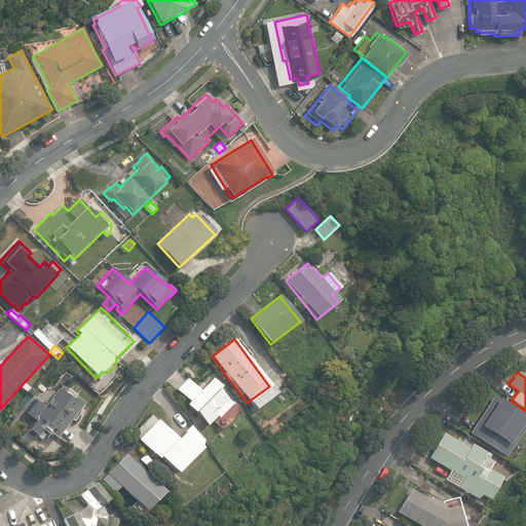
[(176,391),(187,403),(185,405),(207,425),(216,416),(218,418),(231,404),(217,391),(221,387),(211,378),(198,391),(187,380),(176,391)]
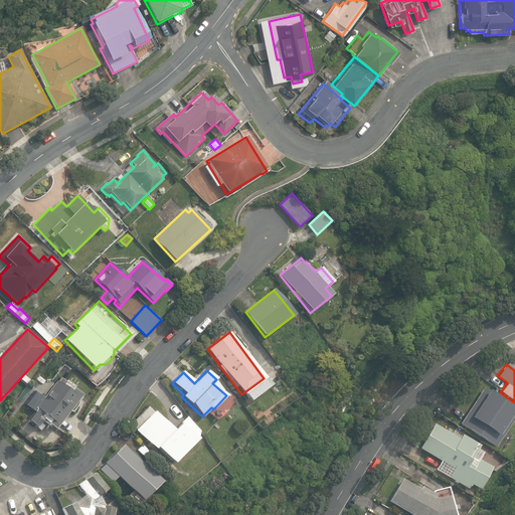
[(55,428),(81,394),(58,377),(43,397),(34,391),(24,404),(34,412),(28,420),(37,427),(43,419),(55,428)]
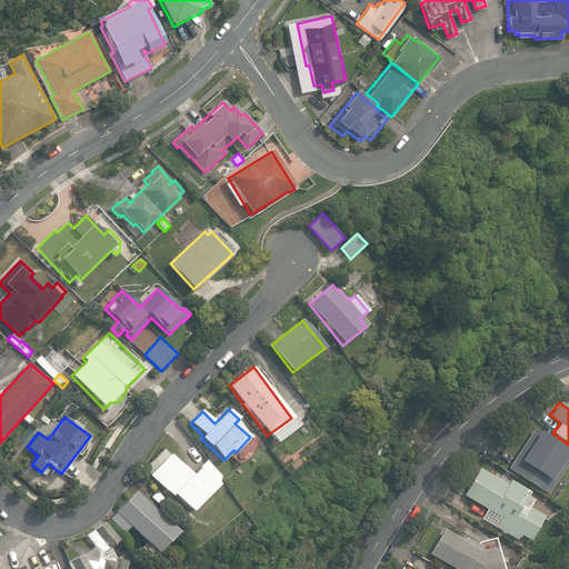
[(509,468),(548,493),(568,460),(568,450),(536,428),(509,468)]
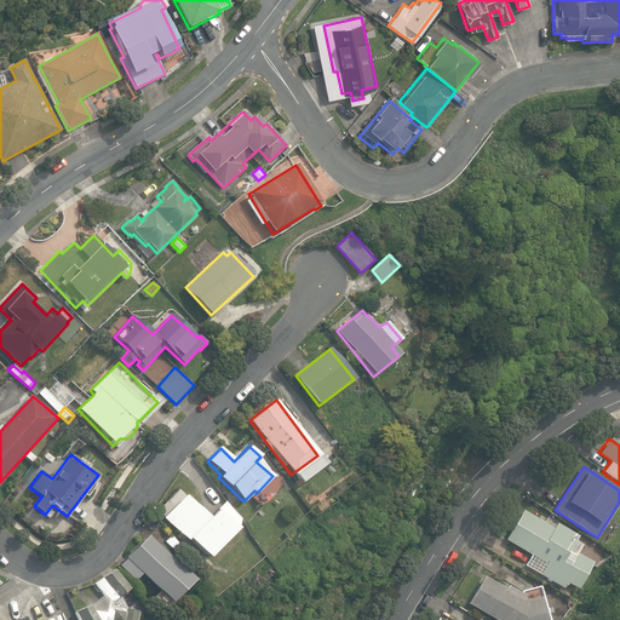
[(210,517),(187,495),(164,518),(187,540),(189,539),(208,558),(236,529),(239,518),(223,504),(210,517)]
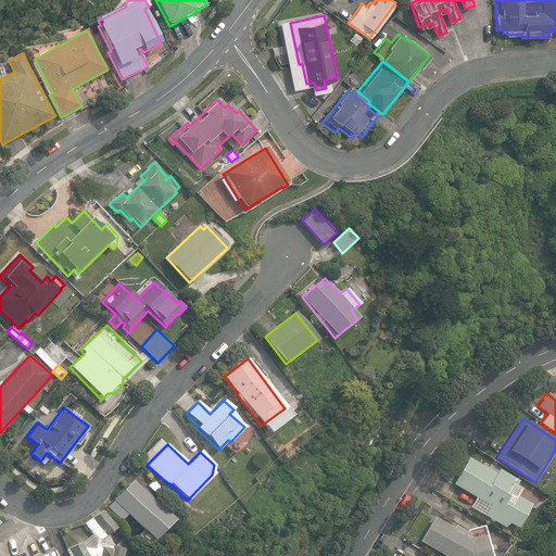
[(508,522),(517,528),(531,505),(512,493),(518,481),(500,469),(496,475),(469,458),(454,483),(477,497),(471,507),(505,528),(508,522)]
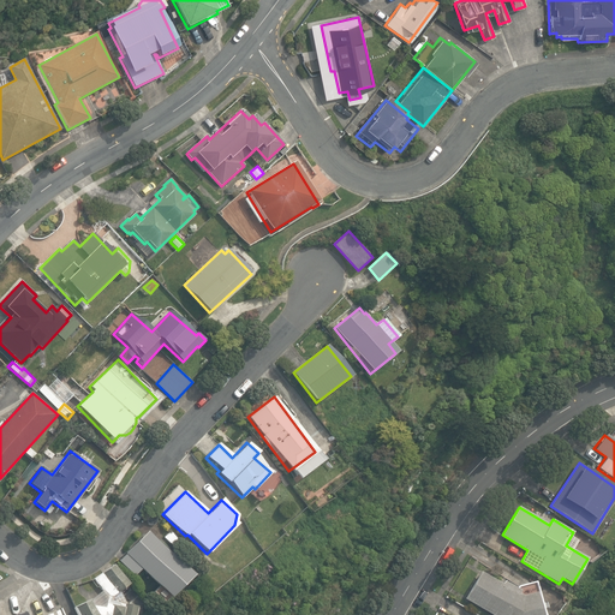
[(165,607),(191,581),(187,578),(191,574),(173,557),(175,555),(162,542),(161,543),(148,530),(125,553),(126,554),(119,561),(132,575),(139,569),(145,575),(144,577),(154,587),(150,591),(165,607)]
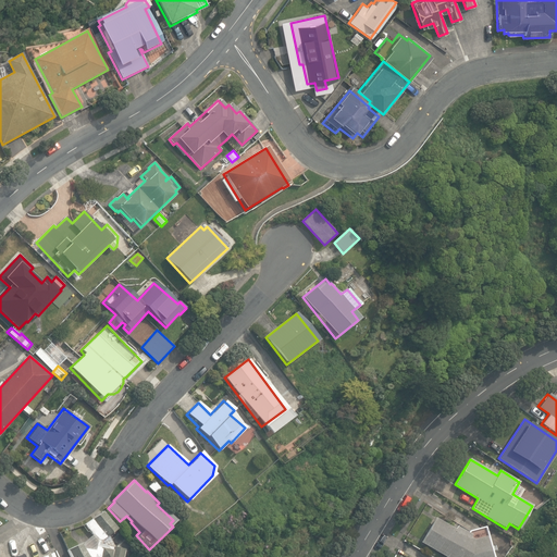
[(149,486),(161,499),(164,494),(155,481),(155,482),(149,486)]
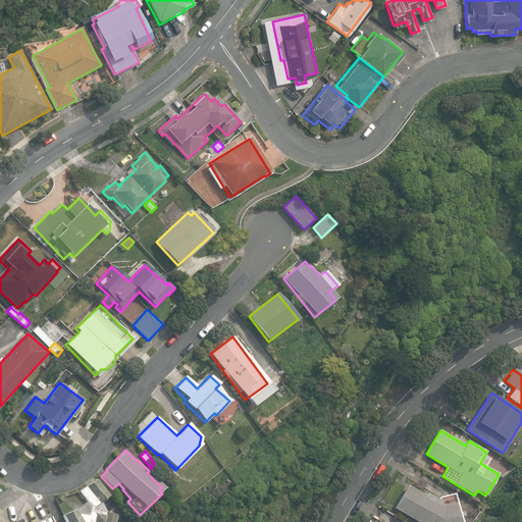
[(97,479),(80,491),(87,502),(76,509),(63,516),(66,521),(114,521),(116,516),(105,513),(105,511),(102,504),(110,497),(97,479)]
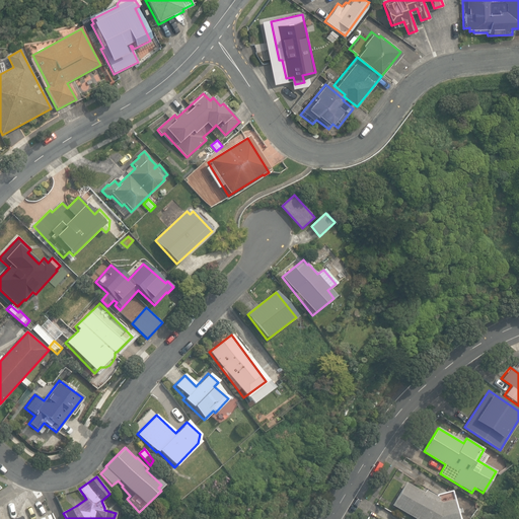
[(423,493),(405,483),(392,505),(415,518),(459,518),(452,491),(437,495),(435,497),(425,491),(423,493)]
